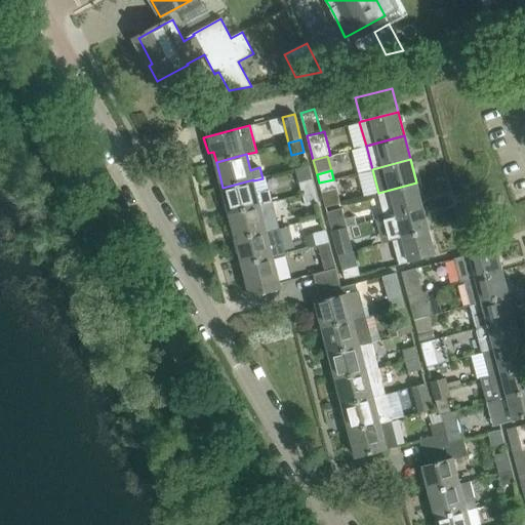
[(252,180),(253,180),(253,179),(223,188),(229,213),(259,205),(273,202),(270,191),(256,195),(252,180)]
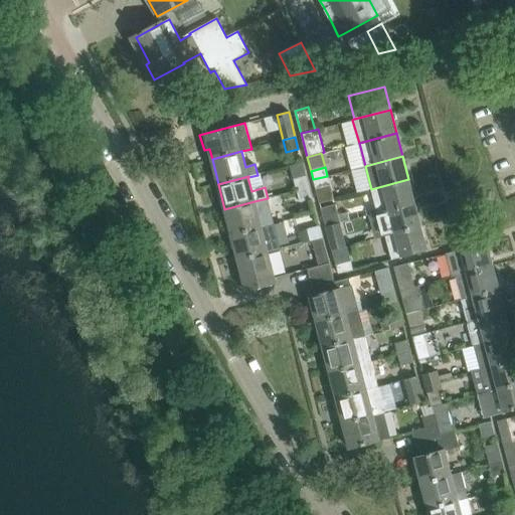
[(296,190),(309,187),(306,176),(294,180),(296,190)]
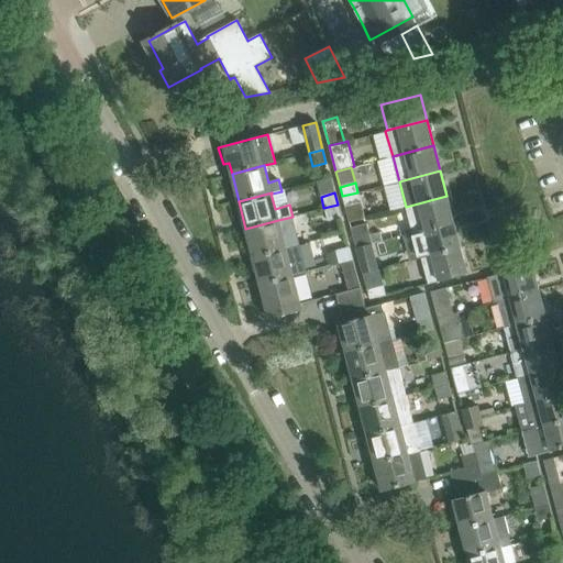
[(357,192),(342,196),(345,207),(361,202),(357,192)]
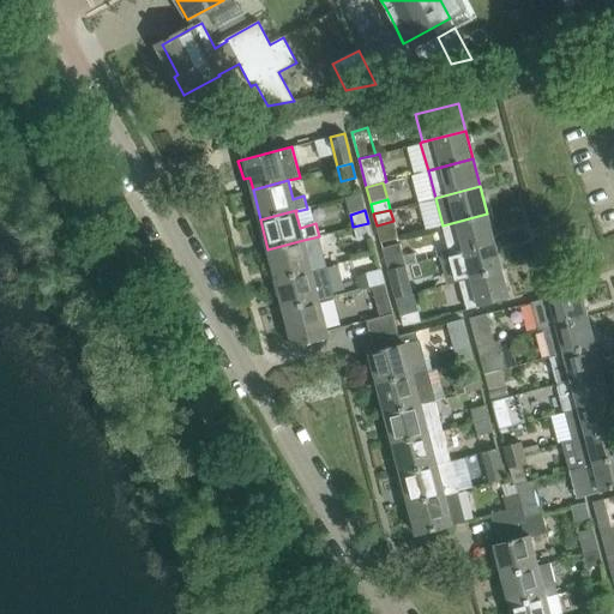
[(487,214),(443,226),(450,253),(494,241),(487,214)]
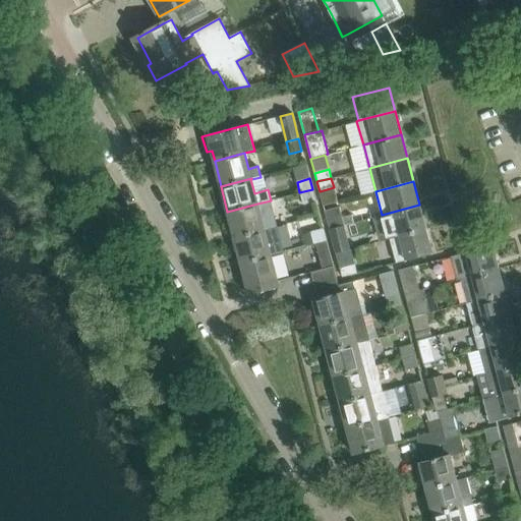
[(315,201),(312,189),(299,192),(303,206),(315,201)]
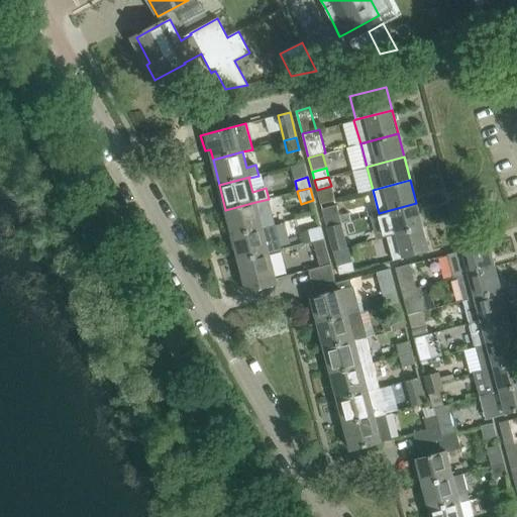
[(255,202),(225,210),(231,234),(232,234),(262,226),(263,226),(263,227),(276,224),(269,199),(255,202)]
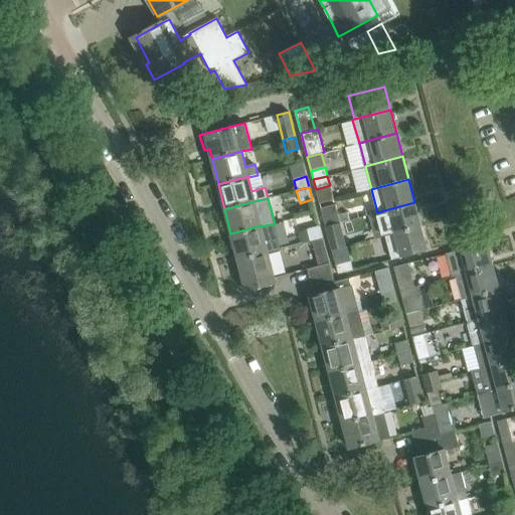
[(377,212),(383,235),(421,225),(414,202),(377,212)]
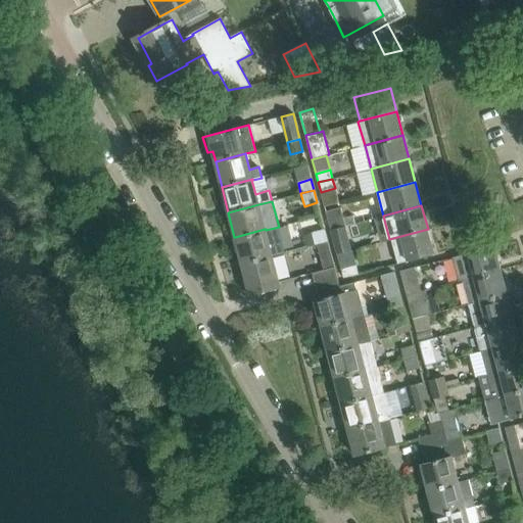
[(330,230),(345,226),(366,220),(364,214),(343,219),(341,208),(326,212),(330,230)]
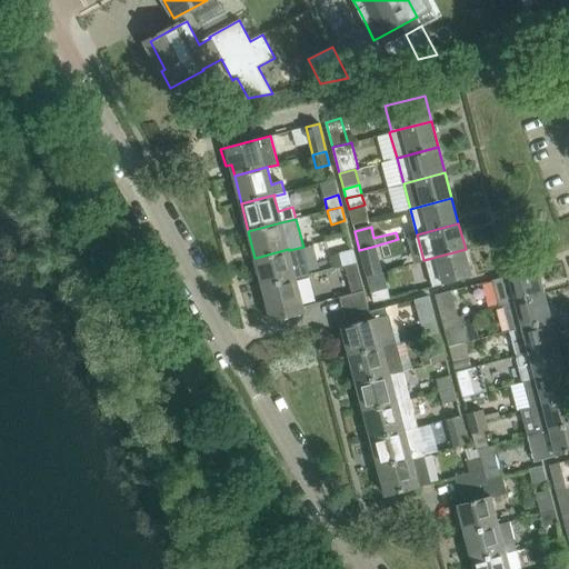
[(382,271),(376,246),(359,250),(367,276),(382,271)]
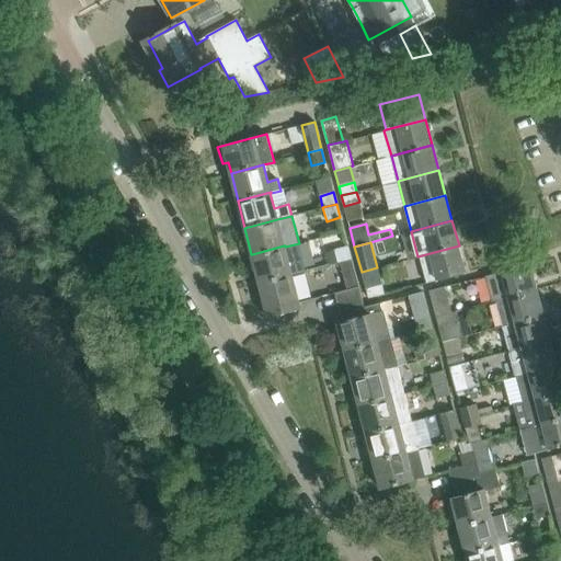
[(307,271),(299,243),(285,247),(285,245),(284,245),(252,254),(259,283),(292,274),(293,275),(307,271)]
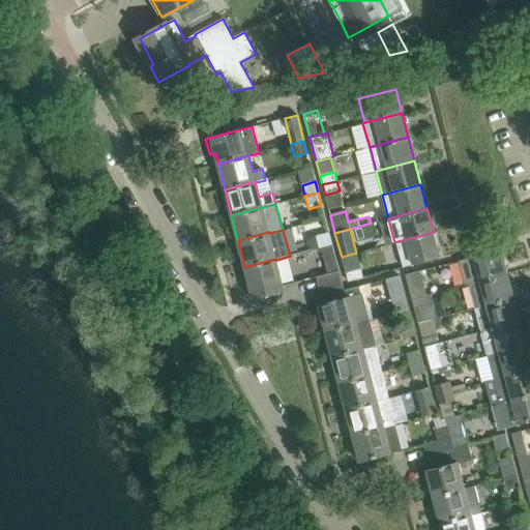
[(402,267),(440,257),(434,232),(394,242),(402,267)]
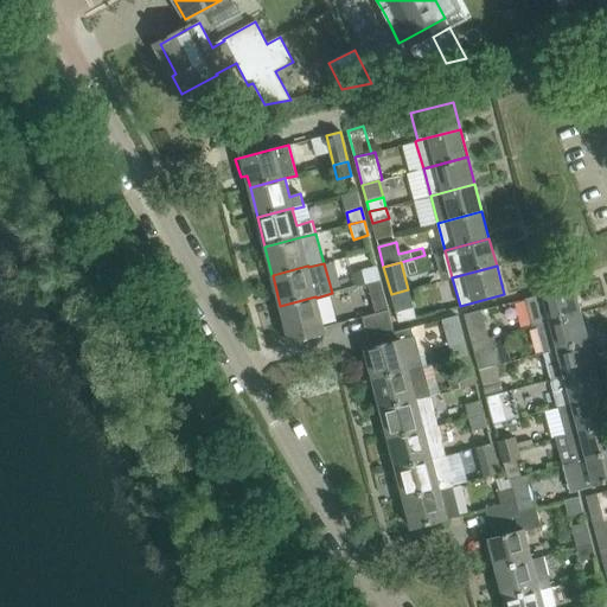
[(363,270),(366,285),(381,281),(376,267),(363,270)]
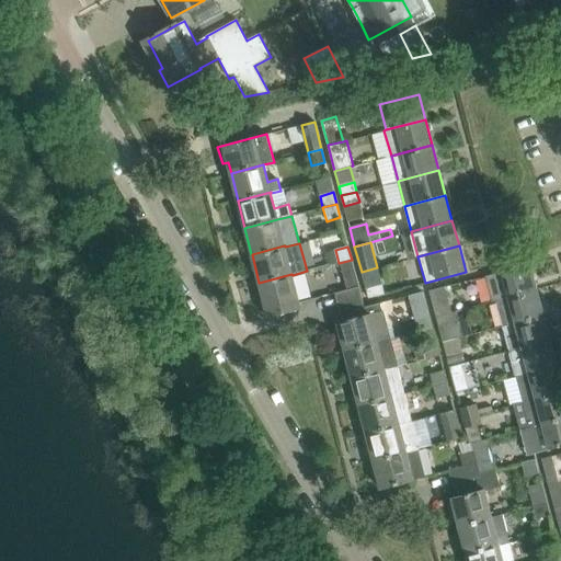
[(338,307),(363,300),(352,260),(339,263),(346,289),(334,293),(338,307)]
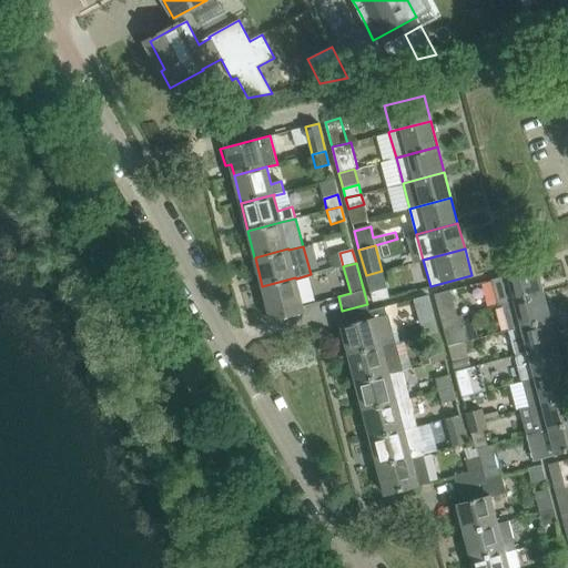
[(537,267),(504,276),(492,280),(498,306),(505,304),(544,294),(537,267)]
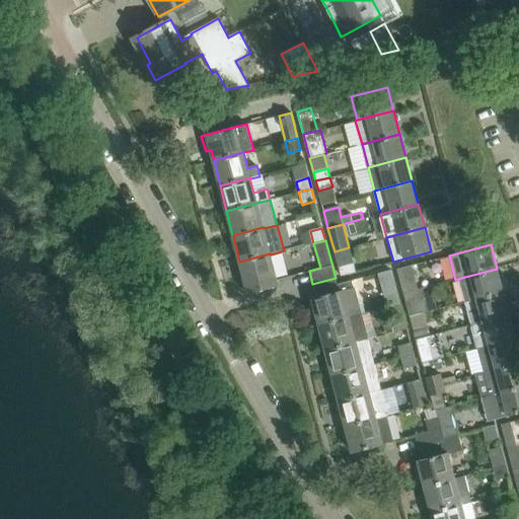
[(341,276),(356,272),(349,247),(335,251),(341,276)]
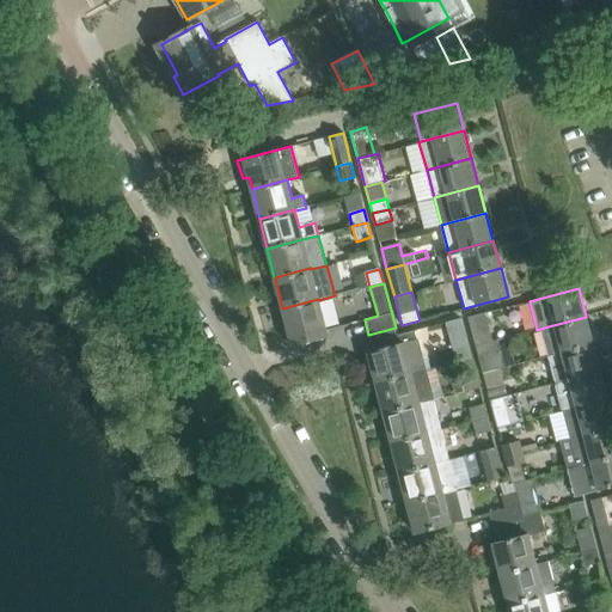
[(292,346),(292,347),(329,337),(328,336),(318,300),(319,300),(318,299),(282,308),(292,344),(292,346)]
